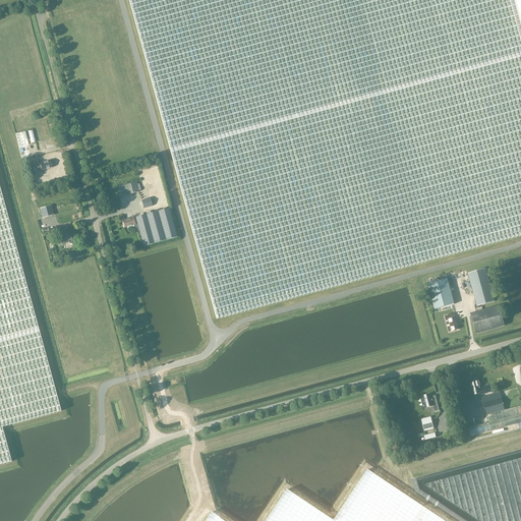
[(129,0),(217,320),(428,262),(520,235),(520,29),(513,0),(129,0)]
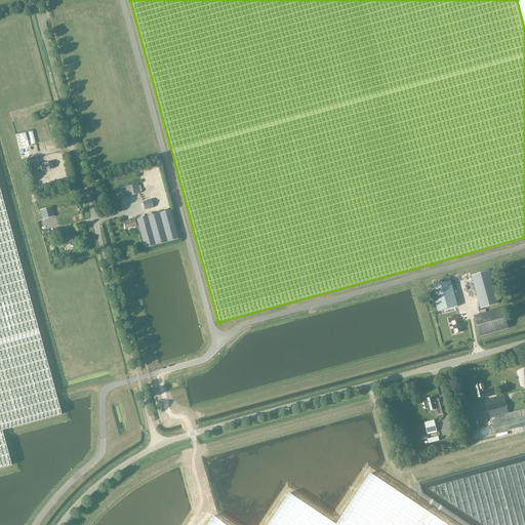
[(52,168),(50,161),(40,164),(40,165),(37,165),(38,169),(41,168),(41,171),(52,168)]
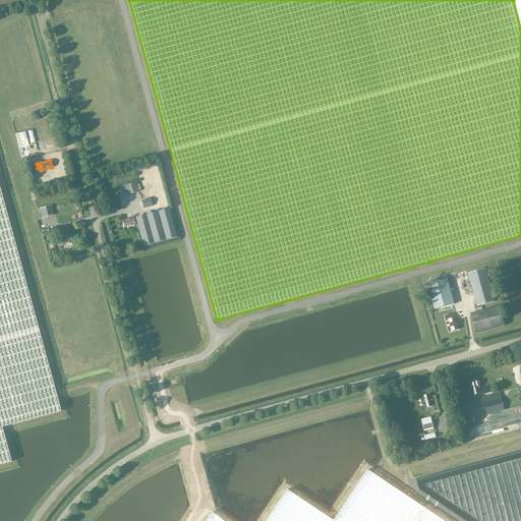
[(126,195),(137,192),(135,183),(124,185),(126,195)]
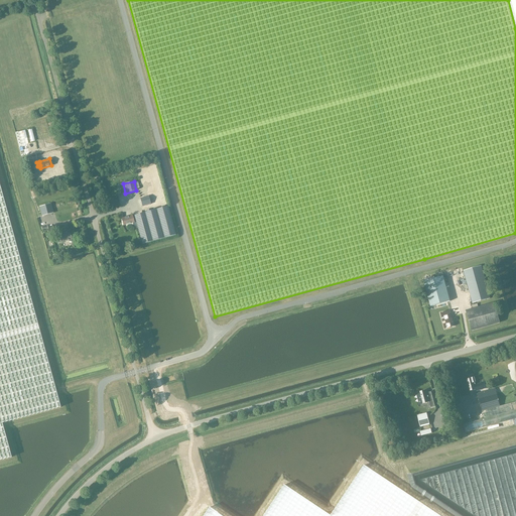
[(0,460),(11,458),(2,423),(60,407),(0,186),(0,460)]
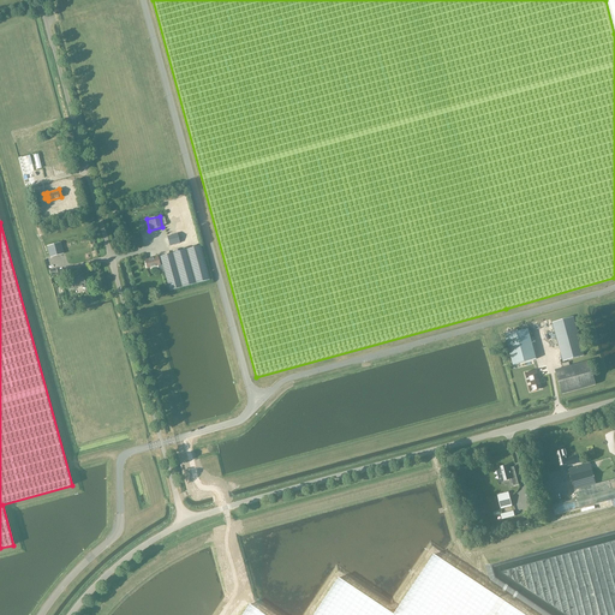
[(168,246),(179,243),(175,233),(166,237),(168,246)]
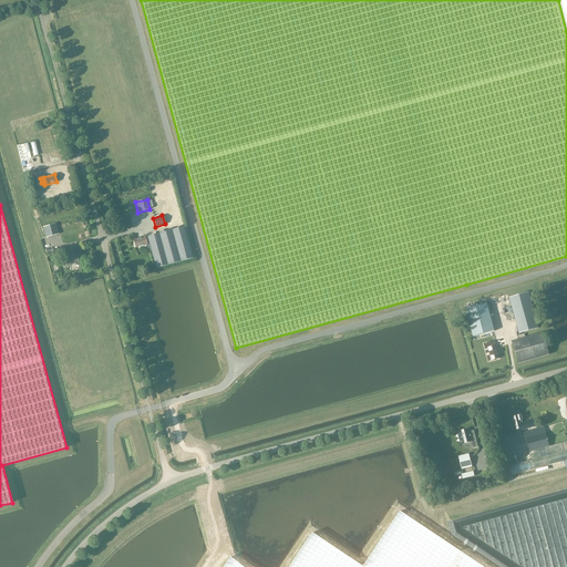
[(59,234),(55,224),(43,227),(47,237),(59,234)]
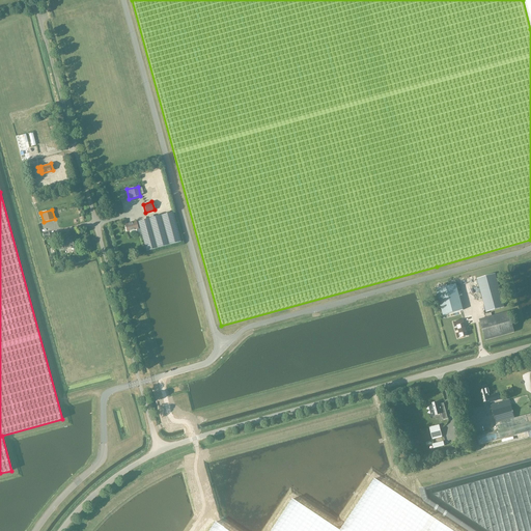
[(146,251),(156,249),(180,243),(172,213),(155,218),(154,215),(148,217),(149,219),(139,222),(136,222),(124,225),(127,232),(140,228),(146,251)]
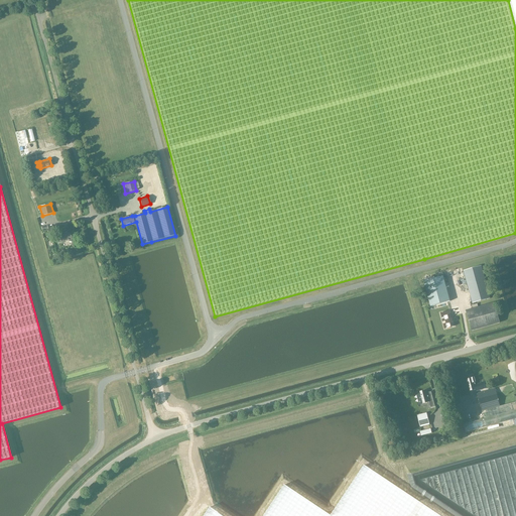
[(72,239),(70,233),(59,236),(56,237),(57,241),(60,240),(60,243),(72,239)]
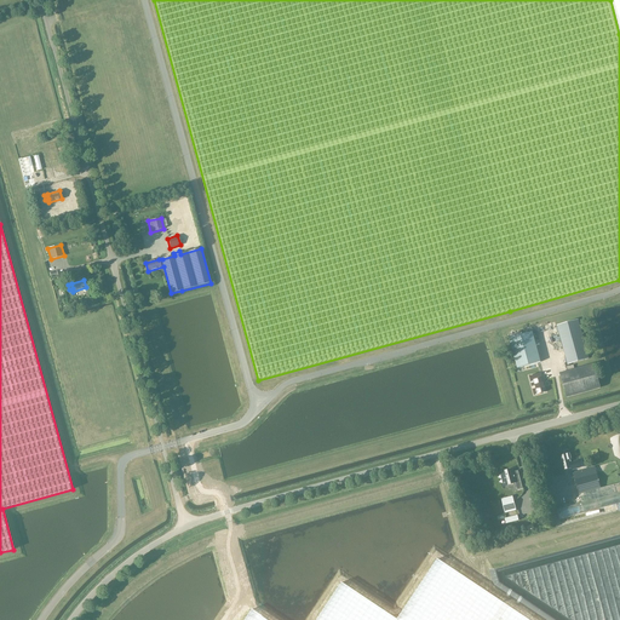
[(578,321),(556,327),(567,366),(587,360),(578,321)]
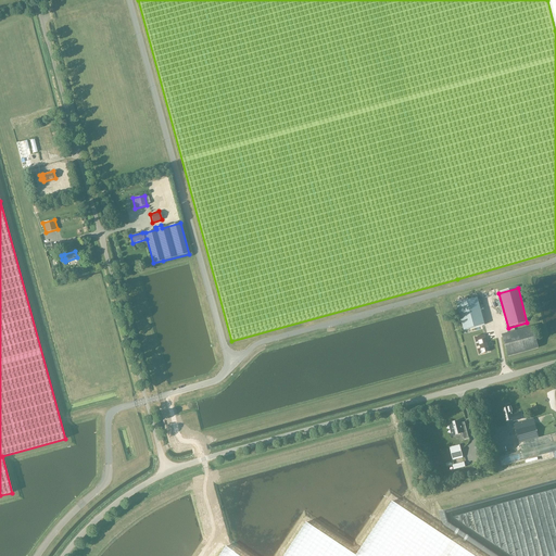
[(477,298),(455,303),(463,330),(483,325),(477,298)]
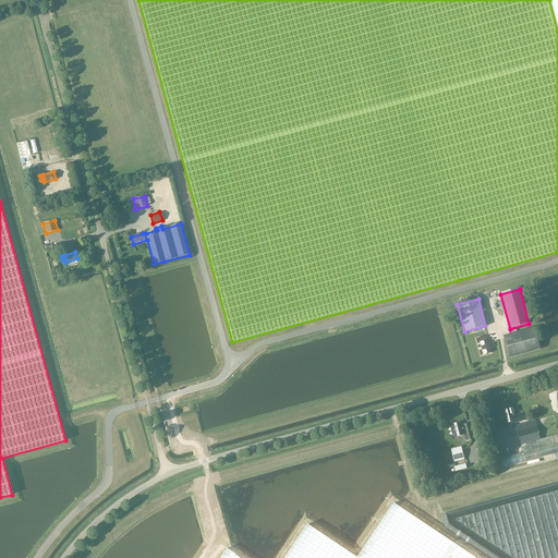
[(533,329),(504,337),(509,358),(538,350),(533,329)]
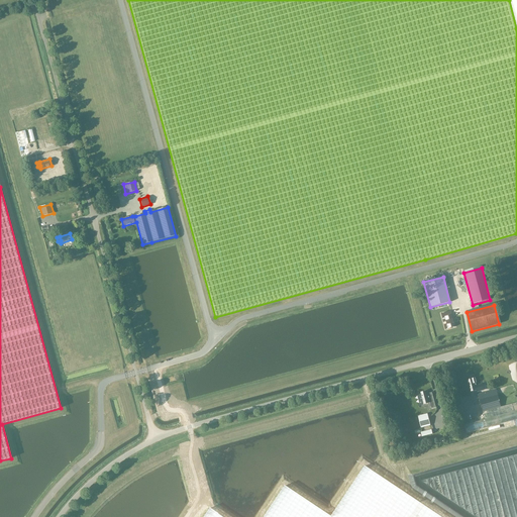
[(442,313),(441,313),(442,318),(445,317),(448,328),(454,327),(451,315),(450,311),(444,313),(444,312),(442,313)]
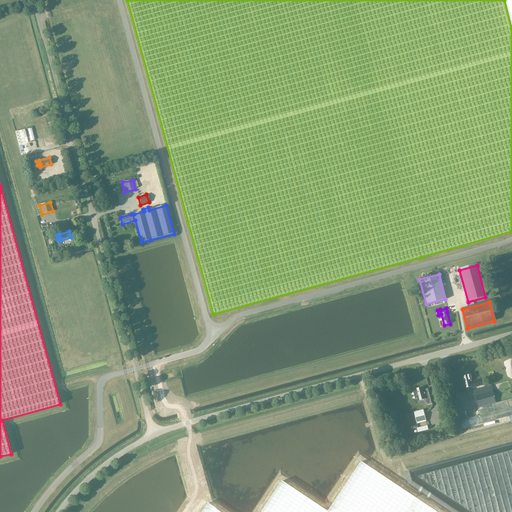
[(469,375),(463,376),(466,388),(472,386),(473,388),(479,386),(477,380),(471,382),(471,380),(472,379),(470,374),(469,375)]
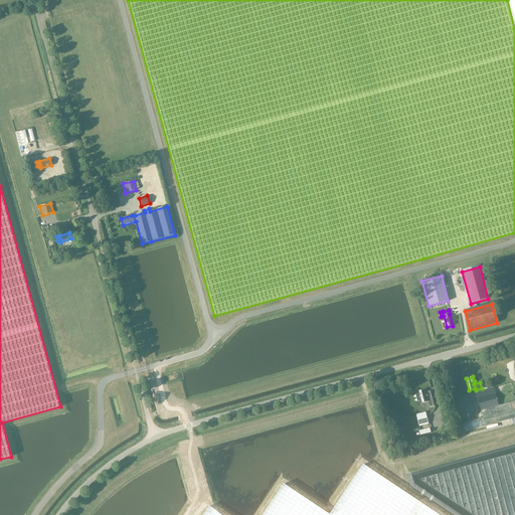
[(482,391),(476,392),(481,409),(499,404),(496,393),(494,387),(482,391)]
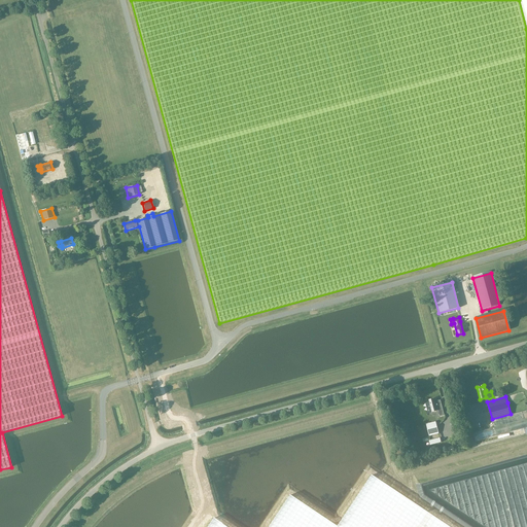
[(434,398),(428,400),(430,408),(428,408),(430,413),(437,411),(440,417),(444,415),(440,400),(435,401),(434,398)]
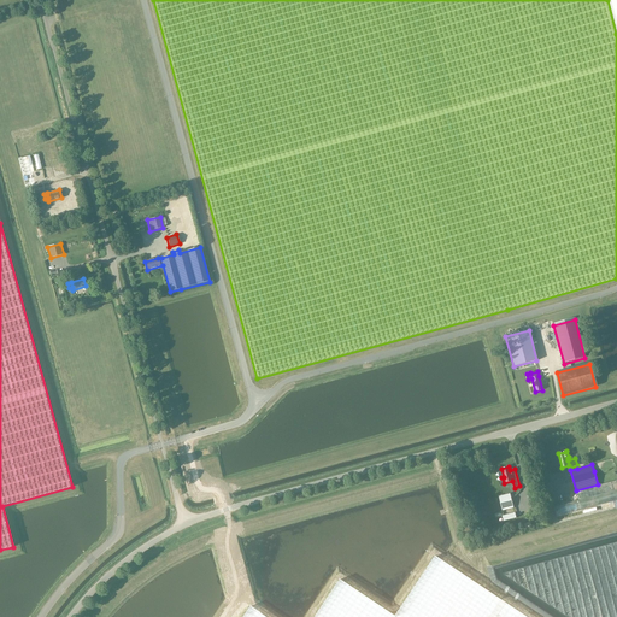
[(616,500),(616,480),(598,486),(598,485),(576,491),(579,500),(554,507),(557,517),(616,500)]
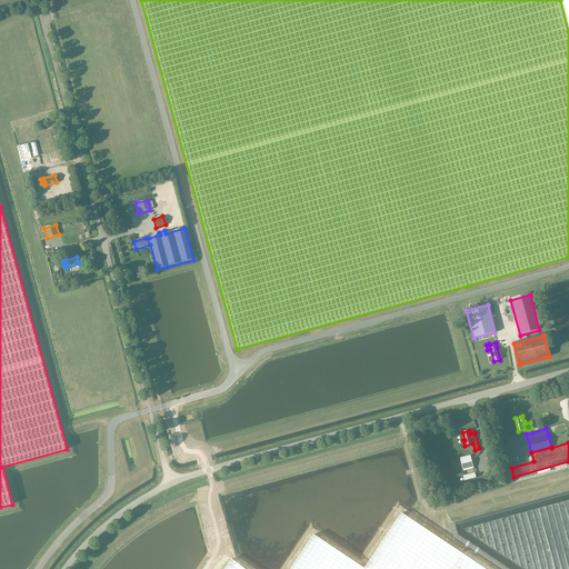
[(470,456),(460,458),(461,463),(462,470),(473,468),(470,456)]
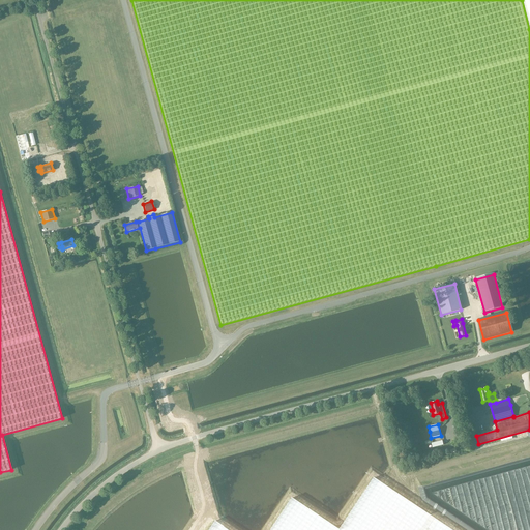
[(216,519),(208,529),(460,529),(373,472),(370,473),(360,487),(347,506),(345,508),(344,509),(344,510),(336,521),(290,493),(288,495),(278,509),(266,528),(265,529),(236,529),(227,524),(224,522),(216,519)]
